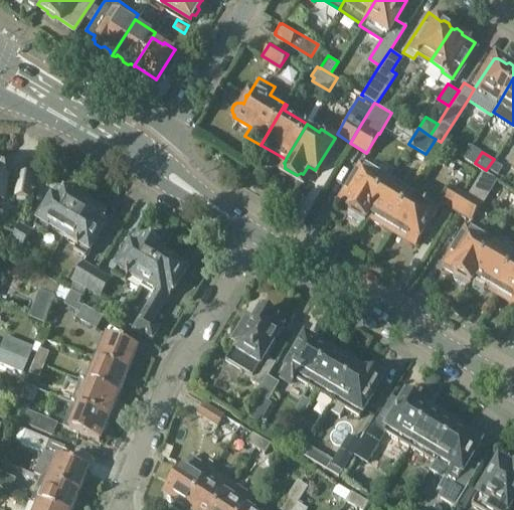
[(494,159),(488,167),(498,173),(503,165),(494,159)]
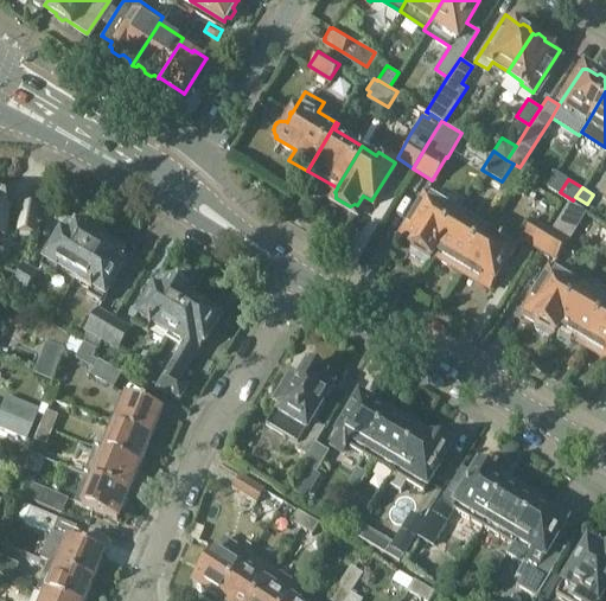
[(428,257),(431,253),(455,211),(423,192),(403,227),(414,232),(410,237),(413,238),(408,245),(409,245),(408,251),(422,260),(427,256),(428,257)]
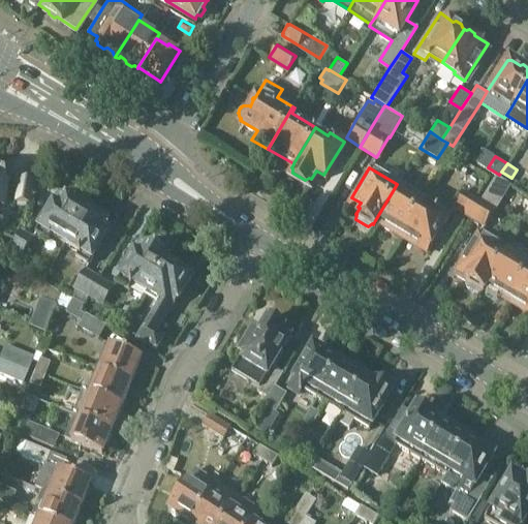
[(480,199),(469,217),(484,225),(510,182),(499,175),(496,173),(480,199)]
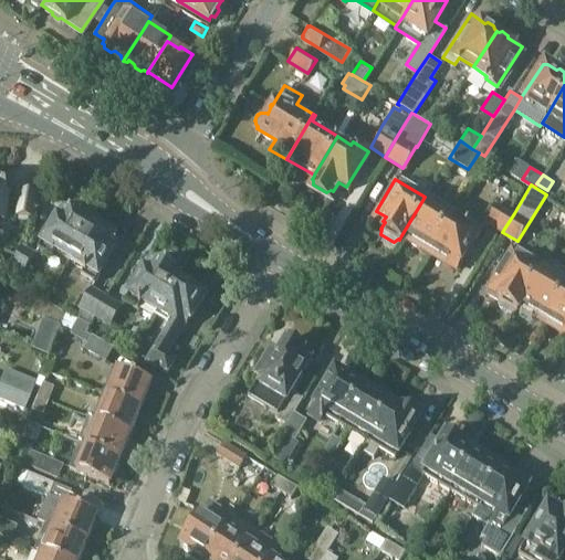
[(34,191),(20,188),(16,211),(30,213),(34,191)]
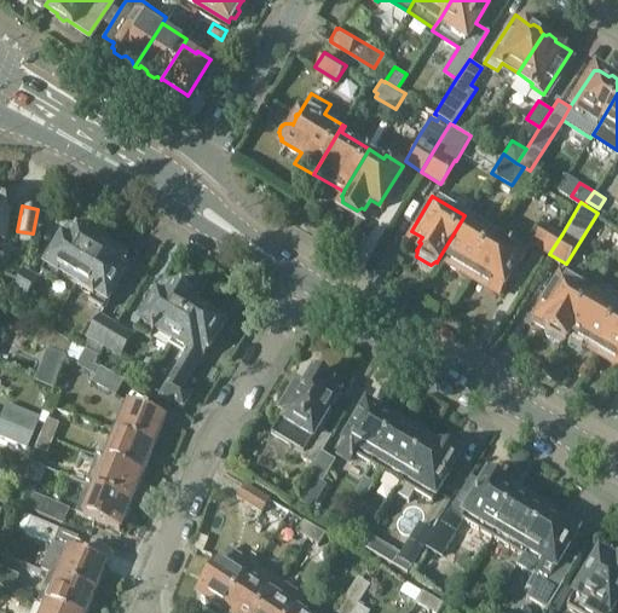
[(469,272),(494,233),(465,215),(439,258),(457,269),(458,266),(469,272)]
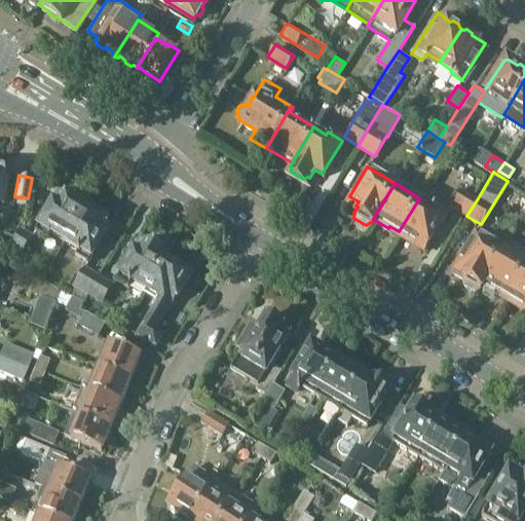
[(459,187),(449,205),(462,213),(466,216),(478,198),(473,195),(459,187)]
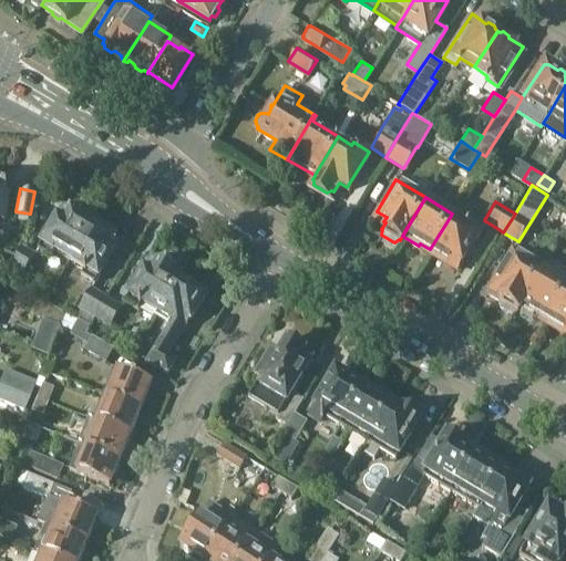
[(50,255),(65,263),(91,220),(62,204),(34,250),(48,258),(50,255)]
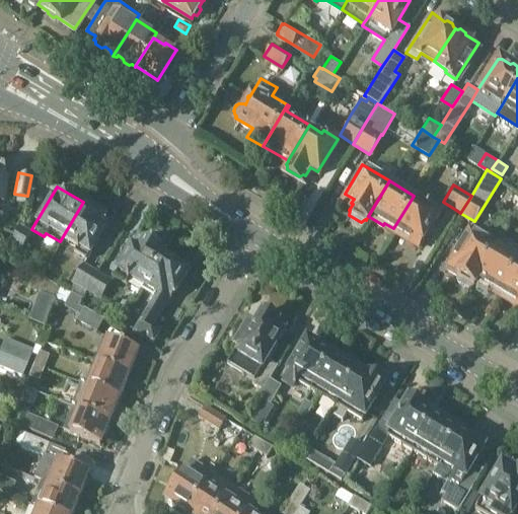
[(414,196),(393,228),(419,243),(442,207),(431,200),(428,204),(414,196)]
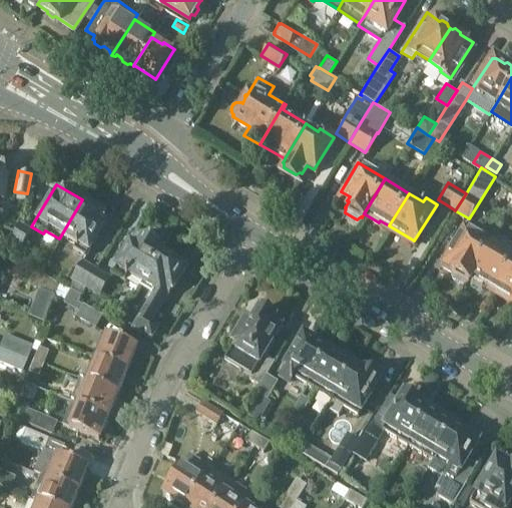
[(82,199),(59,238),(72,246),(70,249),(83,257),(108,215),(96,207),(95,202),(87,198),(82,199)]
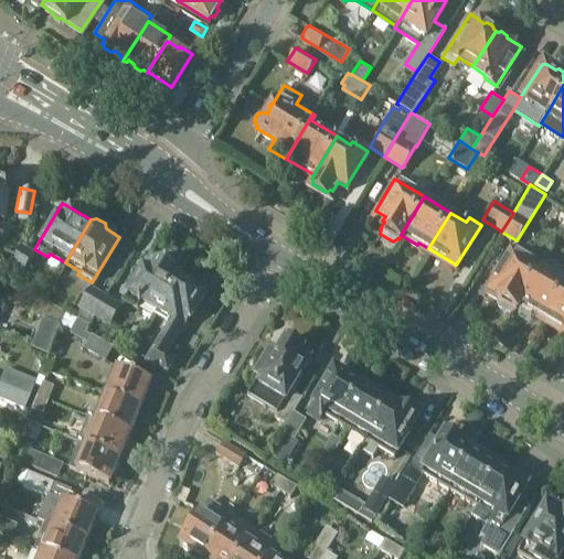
[(34,251),(23,245),(20,242),(12,261),(10,266),(22,271),(34,251)]
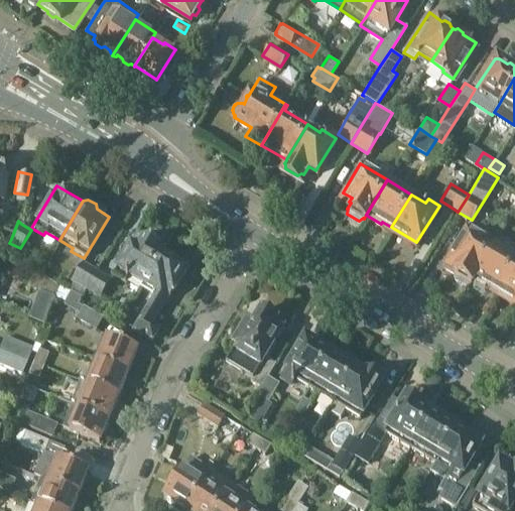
[(468,225),(442,265),(454,272),(453,276),(466,284),(469,281),(470,282),(472,278),(473,278),(494,243),(480,234),(481,233),(468,225)]
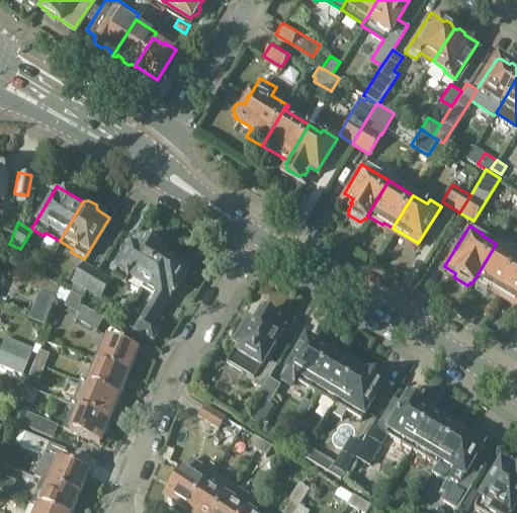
[(113,273),(139,288),(163,249),(159,247),(159,243),(152,239),(148,241),(137,234),(113,273)]
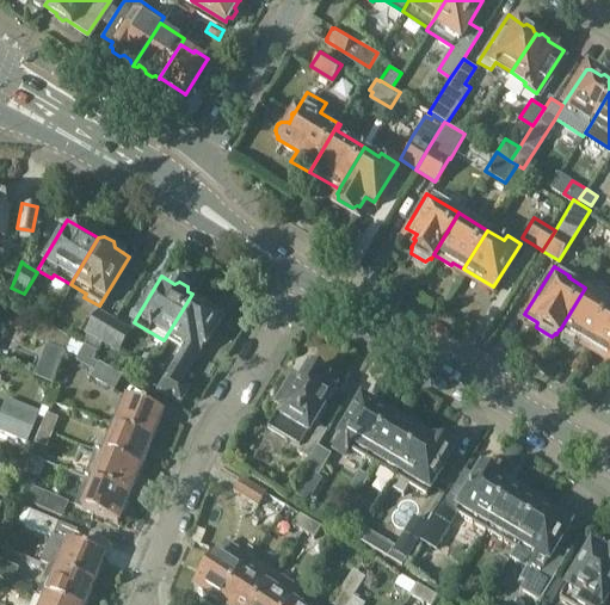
[(609,302),(585,288),(560,329),(577,340),(578,338),(589,344),(596,331),(609,308),(609,302)]
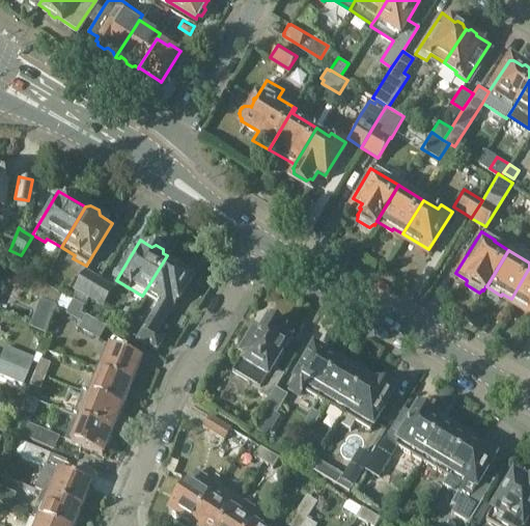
[(178,263),(167,255),(142,296),(156,304),(136,337),(155,348),(163,334),(156,330),(169,306),(171,308),(191,275),(178,268),(178,263)]
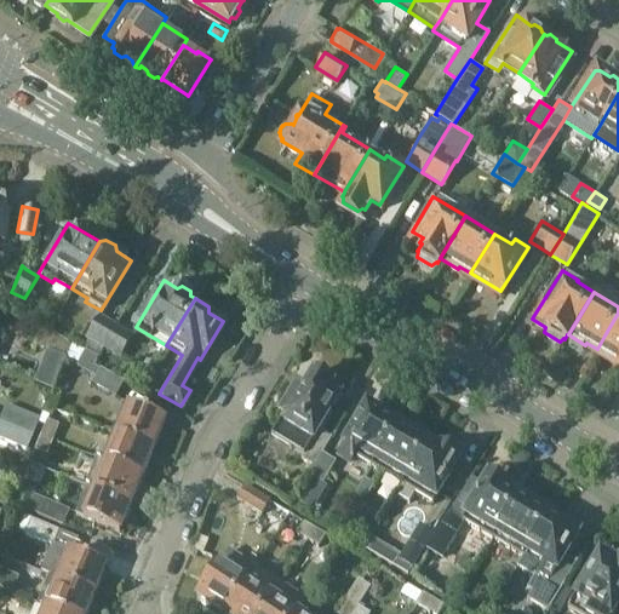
[(618,313),(605,336),(597,349),(618,362),(618,313)]
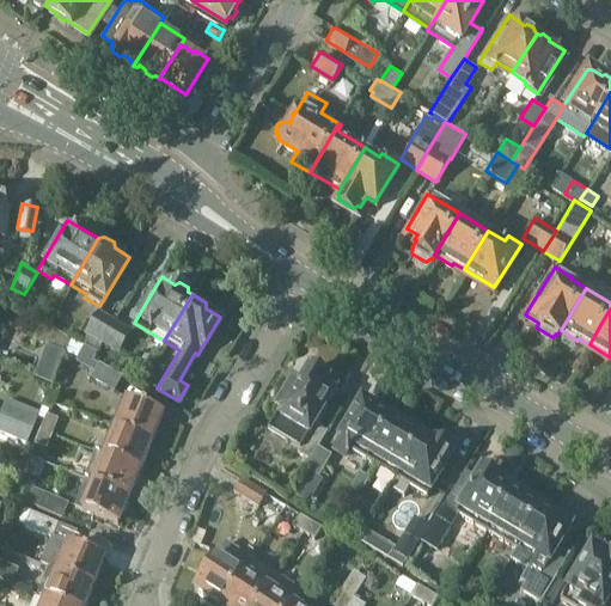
[(87,332),(80,342),(84,343),(96,350),(102,341),(114,319),(112,318),(97,310),(85,331),(87,332)]
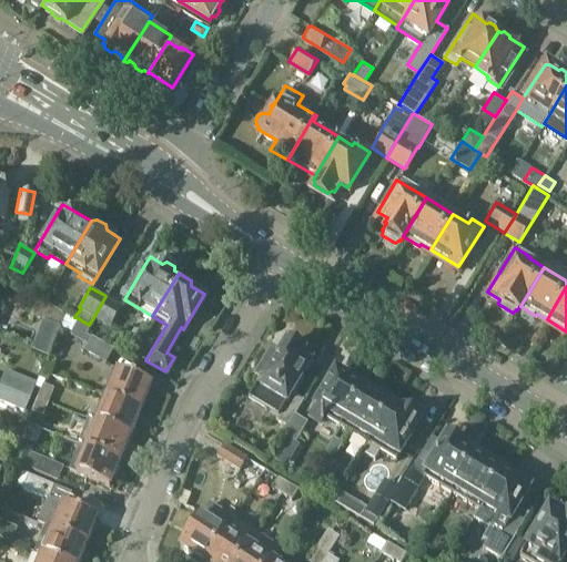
[(105,296),(94,316),(110,325),(121,305),(105,296)]
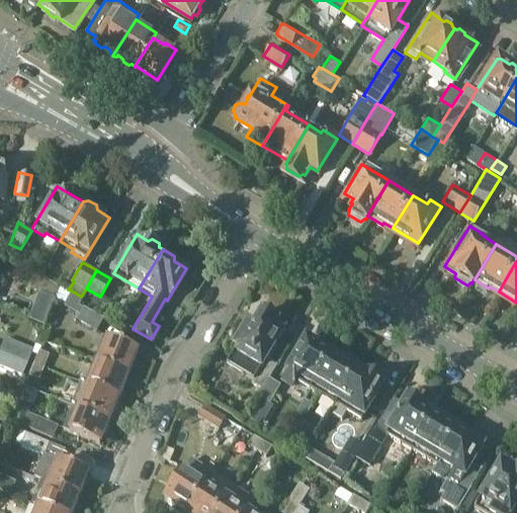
[(39,290),(54,296),(59,285),(46,276),(33,272),(27,286),(38,290),(39,290)]
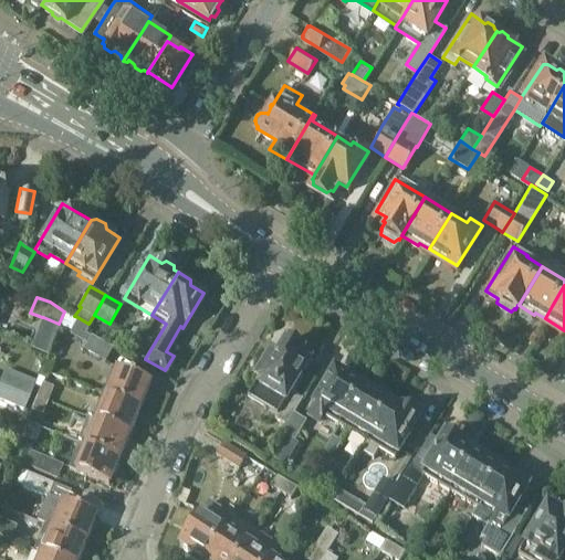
[(70,330),(70,331),(85,341),(90,334),(84,331),(89,324),(77,317),(70,330)]
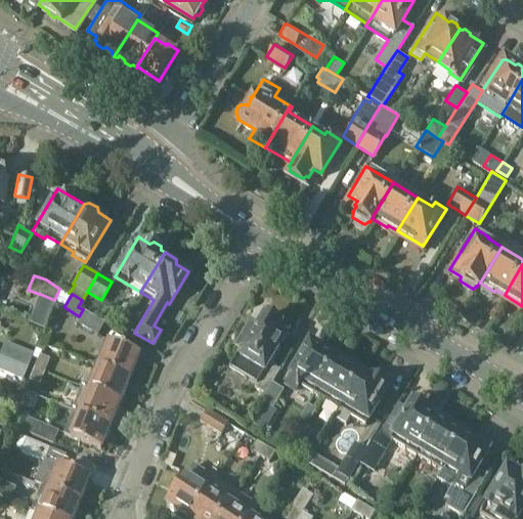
[(79,316),(77,320),(96,332),(102,320),(83,309),(79,316)]
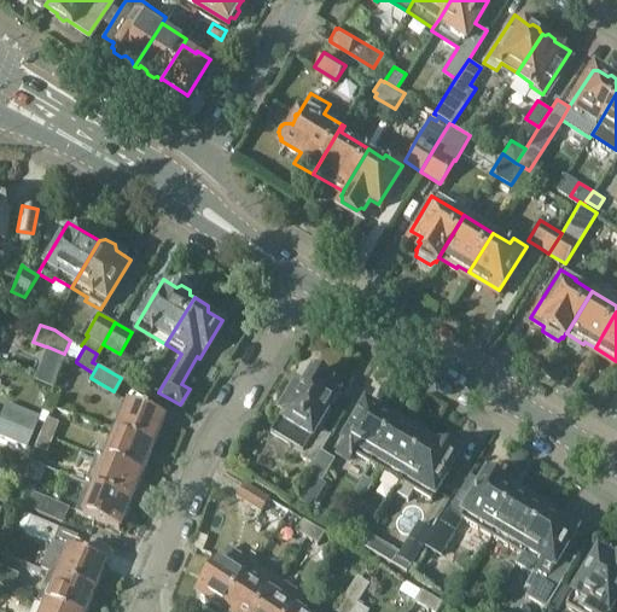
[(271,431),(303,449),(301,454),(313,461),(320,448),(331,430),(326,427),(329,421),(321,417),(338,389),(329,383),(331,379),(327,377),(329,373),(318,367),(314,368),(312,368),(302,384),(297,382),(281,409),(271,431)]
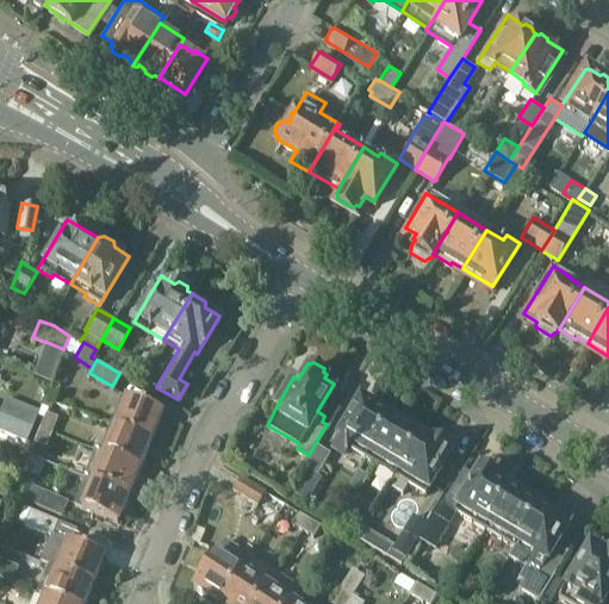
[(5,393),(0,404),(0,410),(31,424),(37,408),(5,393)]
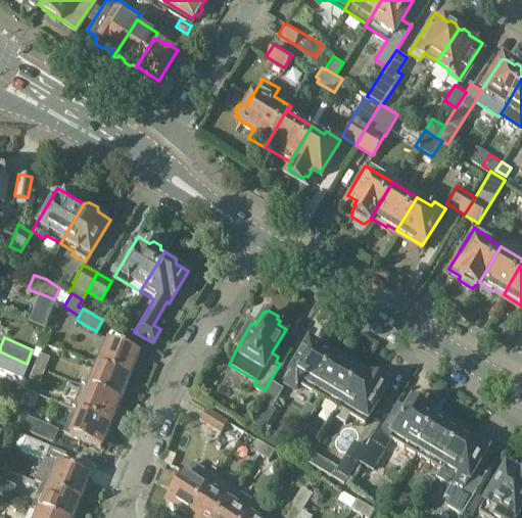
[(107,338),(97,363),(128,376),(138,350),(108,338),(107,338)]
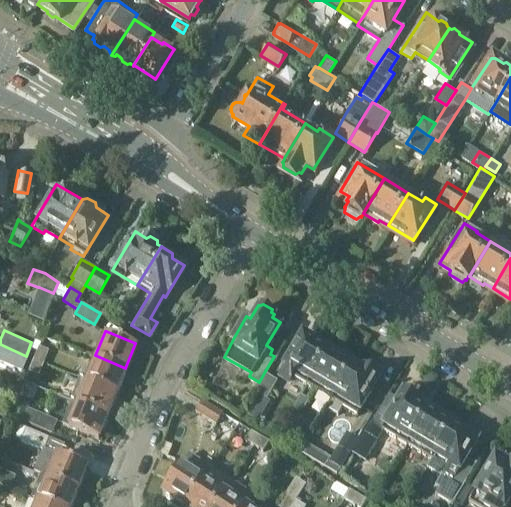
[(308,383),(328,348),(325,346),(325,342),(317,338),(314,340),(302,333),(278,373),(290,380),(293,374),(308,383)]
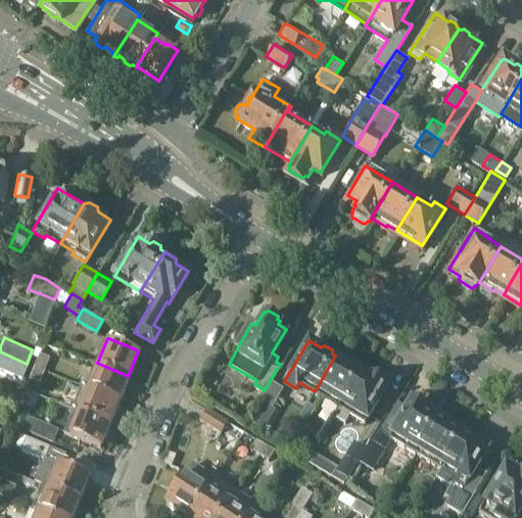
[(0,365),(22,376),(27,364),(0,351),(0,365)]
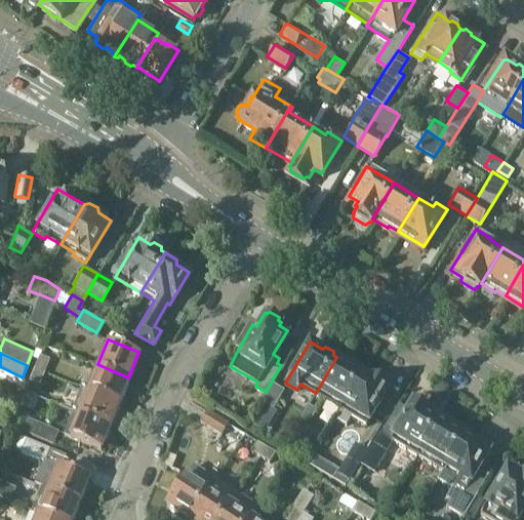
[(37,358),(34,364),(44,368),(49,357),(39,353),(37,358)]
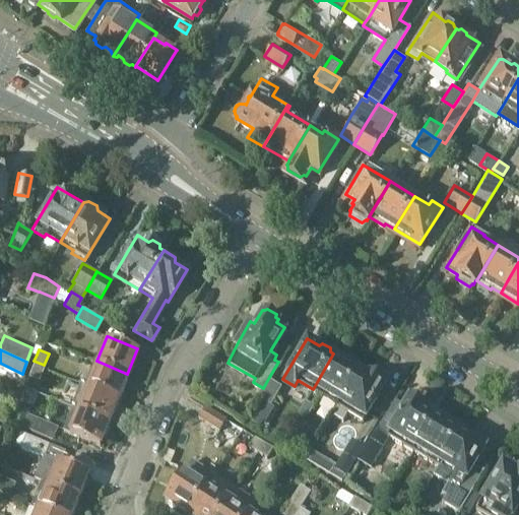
[(331,411),(333,412),(359,369),(355,367),(355,363),(347,358),(344,360),(333,353),(313,389),(336,403),(331,411)]
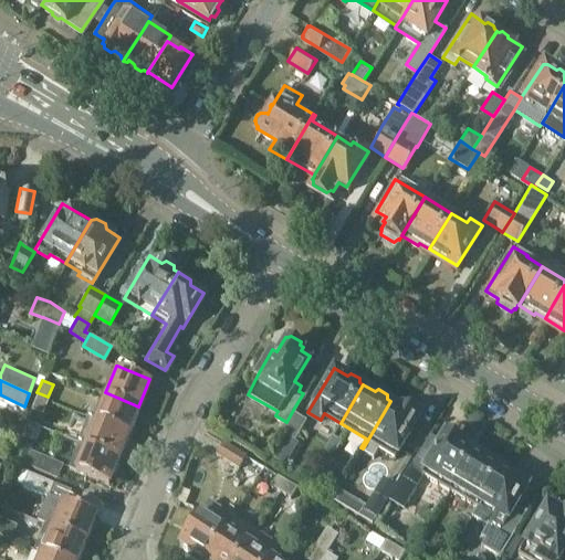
[(37,392),(31,408),(41,412),(48,397),(37,392)]
